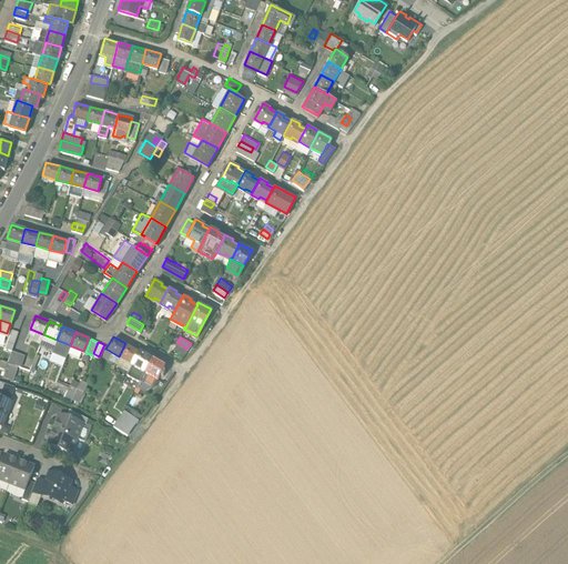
[(139,351),(125,343),(119,356),(131,363),(139,351)]
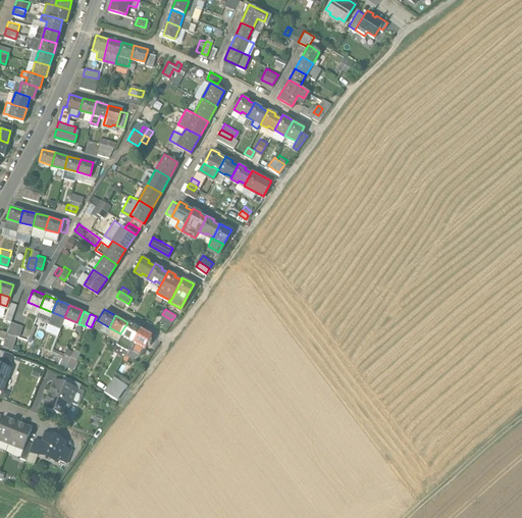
[(171,320),(165,316),(162,320),(169,324),(171,320)]
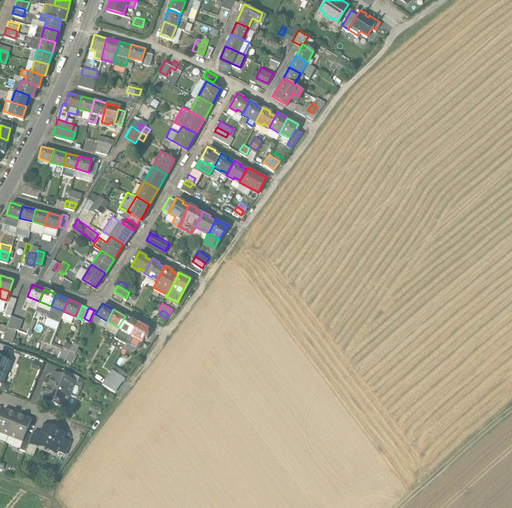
[(11,314),(4,312),(0,322),(7,324),(11,314)]
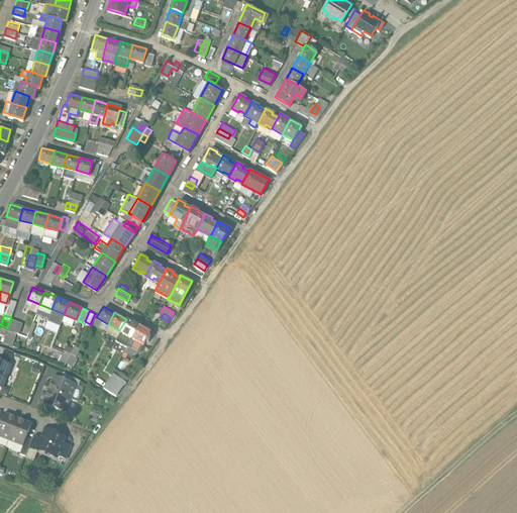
[(21,321),(11,317),(7,327),(15,330),(17,331),(21,321)]
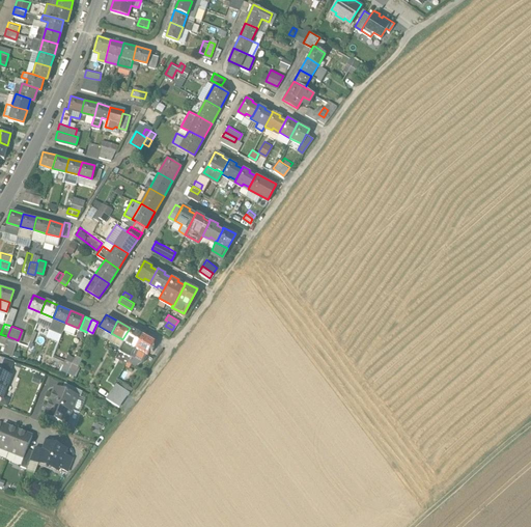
[(141,334),(130,328),(122,339),(135,345),(141,334)]
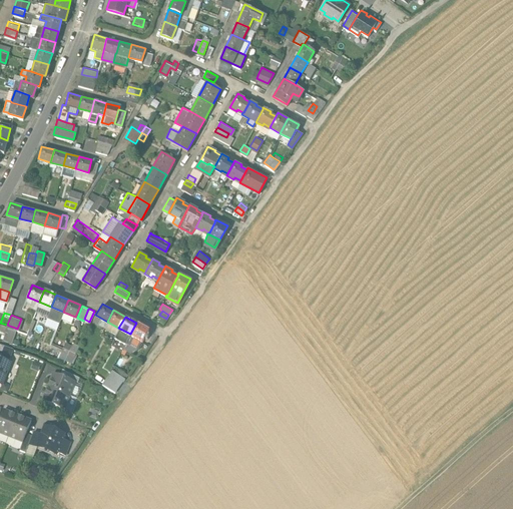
[(148,329),(136,323),(130,334),(142,341),(148,329)]
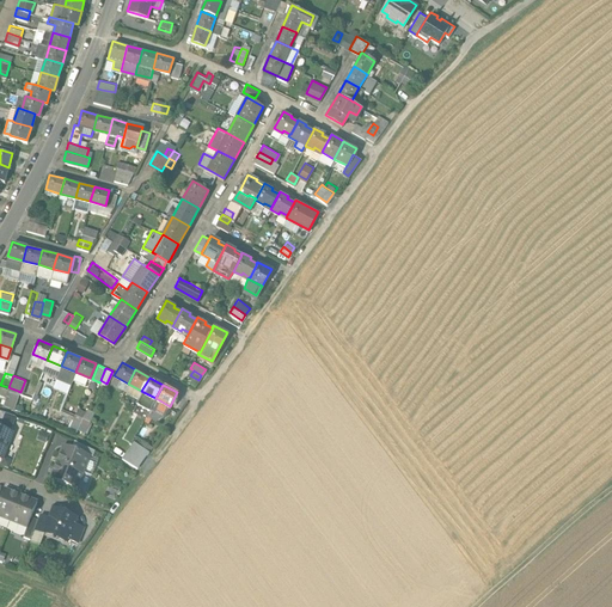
[(18,391),(8,387),(6,394),(2,403),(12,405),(18,391)]
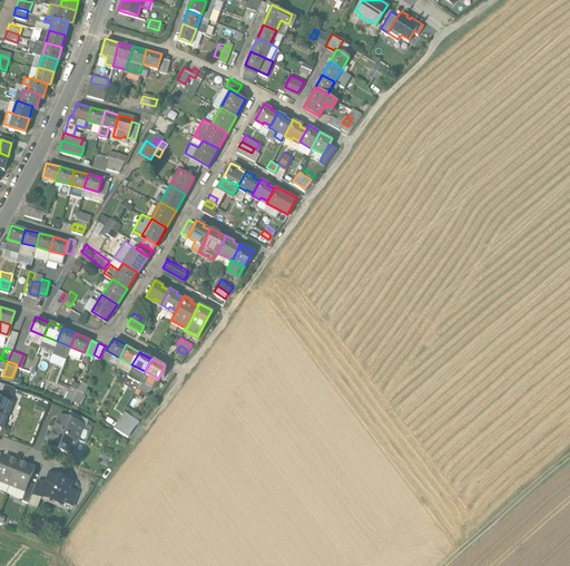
[(131,364),(128,374),(139,381),(145,371),(131,364)]
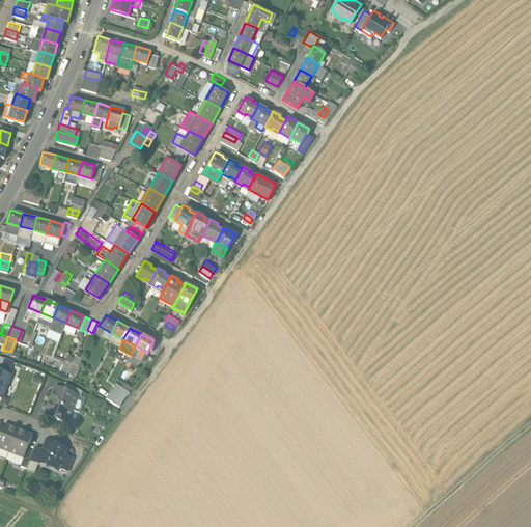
[(130,355),(129,359),(137,363),(142,360),(147,353),(135,345),(130,355)]
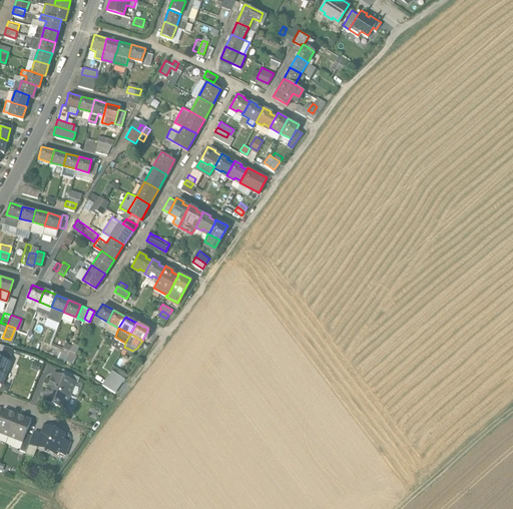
[(72,344),(66,341),(63,346),(69,349),(72,344)]
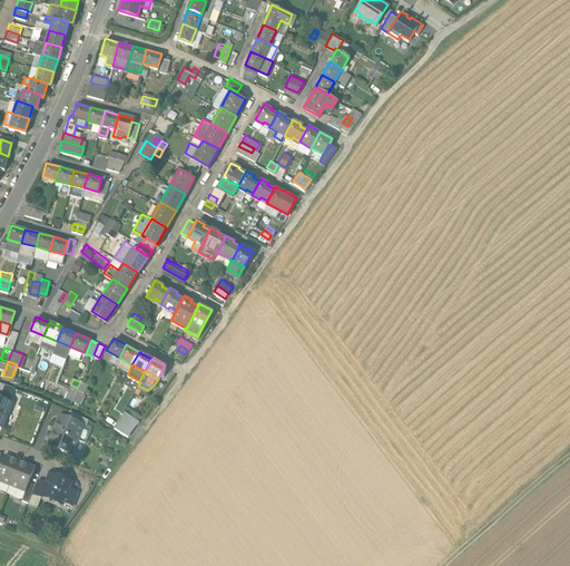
[(13,386),(0,380),(0,394),(9,398),(13,386)]
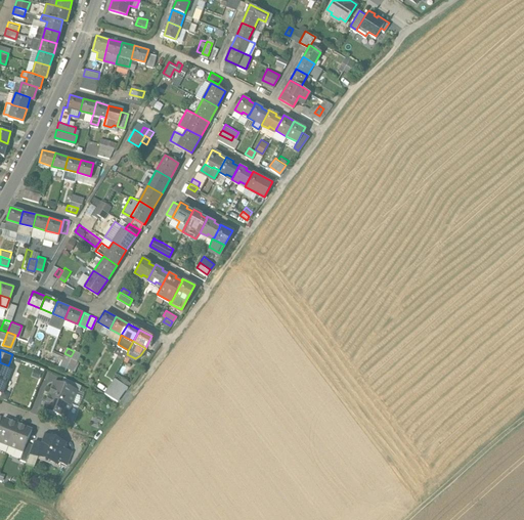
[(80,354),(74,351),(71,356),(77,359),(80,354)]
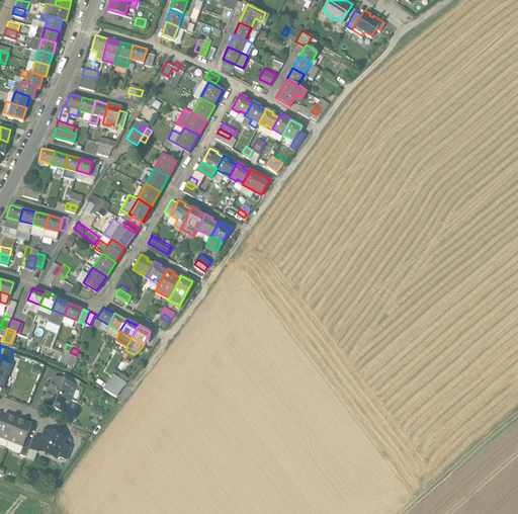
[(70,352),(64,349),(62,354),(68,357),(70,352)]
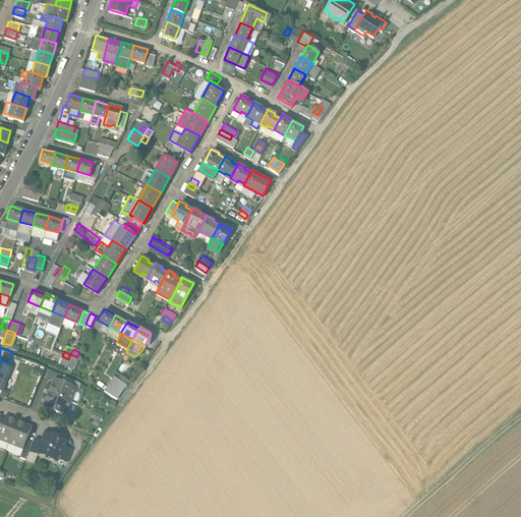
[(76,357),(70,354),(68,359),(74,362),(76,357)]
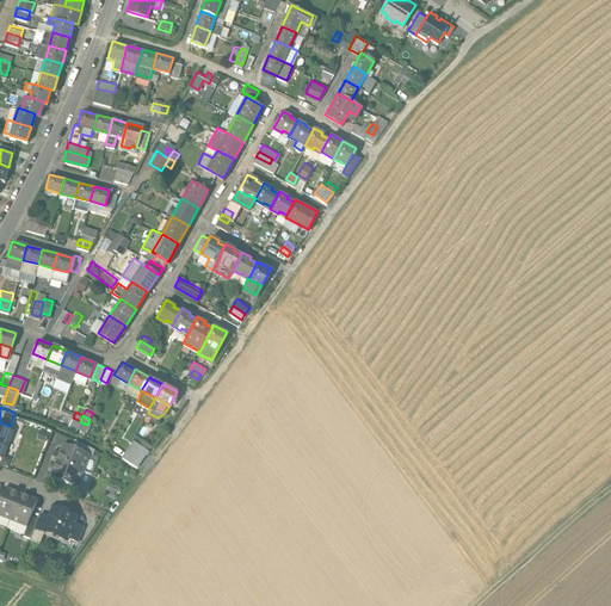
[(69,426),(76,430),(80,421),(73,418),(69,426)]
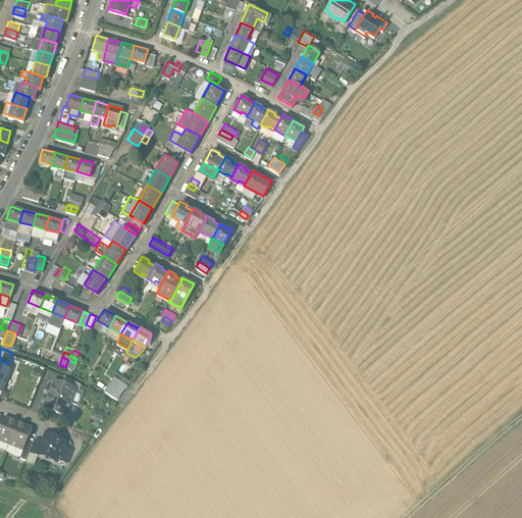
[(0,361),(0,389),(1,390),(10,365),(8,364),(0,361)]
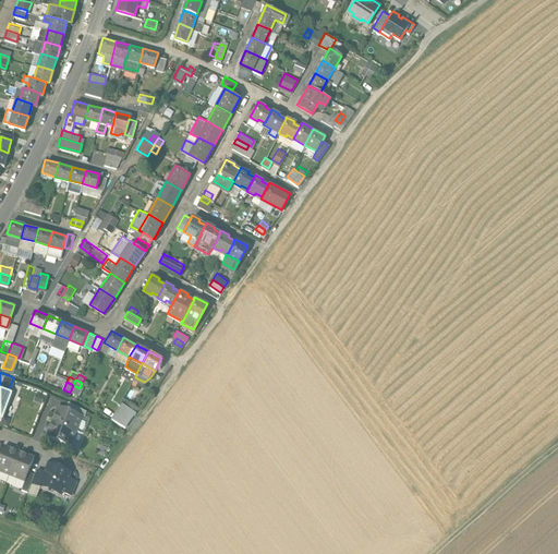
[(138,406),(131,400),(128,405),(135,410),(138,406)]
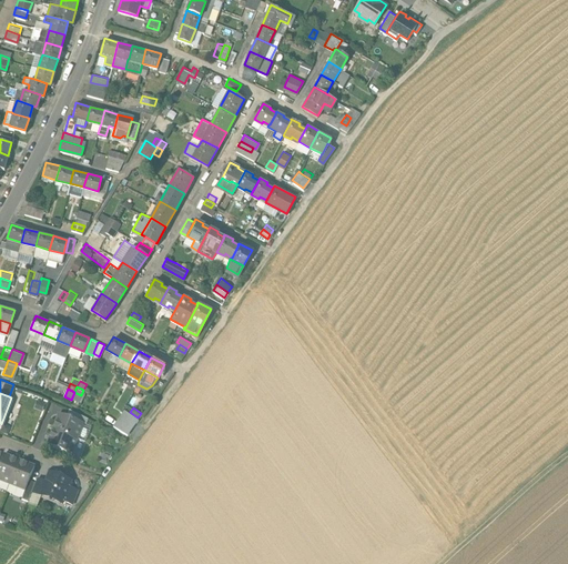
[(138,418),(130,412),(124,409),(114,423),(128,433),(139,418),(138,418)]
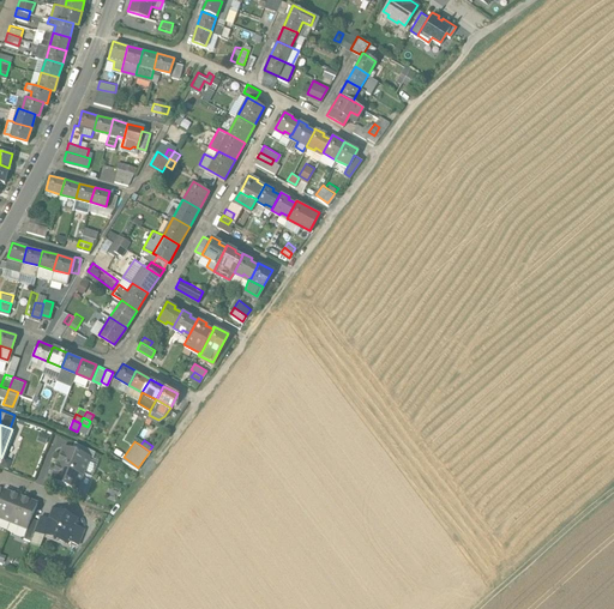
[(90,453),(64,444),(56,460),(83,470),(90,453)]
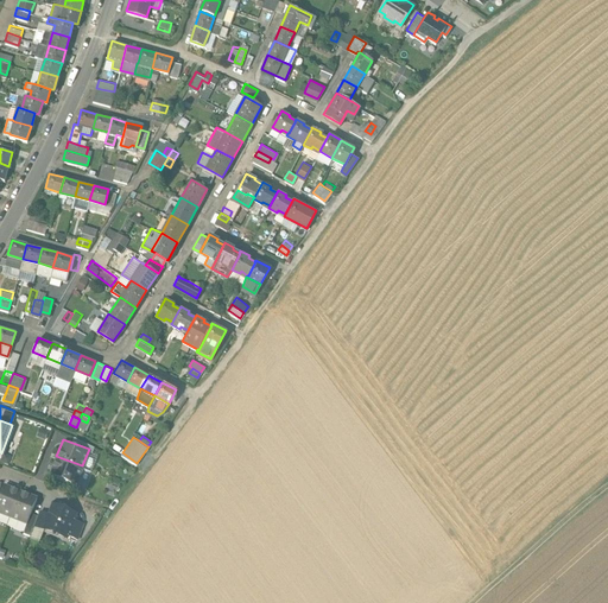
[(82,465),(56,456),(50,473),(65,478),(76,482),(82,465)]
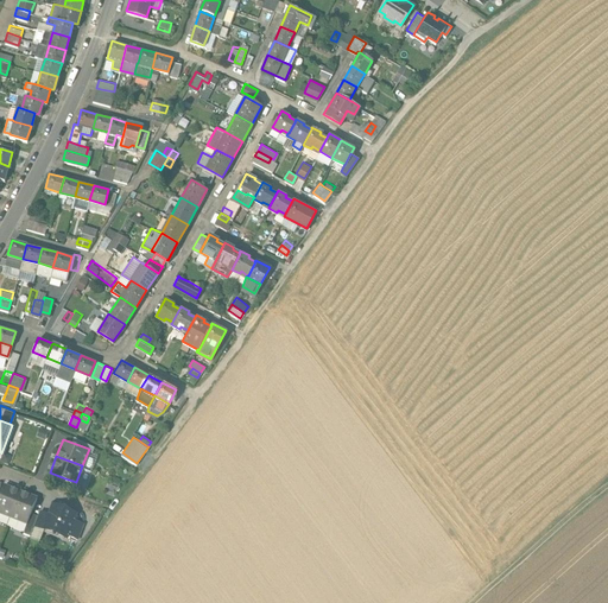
[(76,482),(65,478),(63,484),(76,490),(78,483),(76,482)]
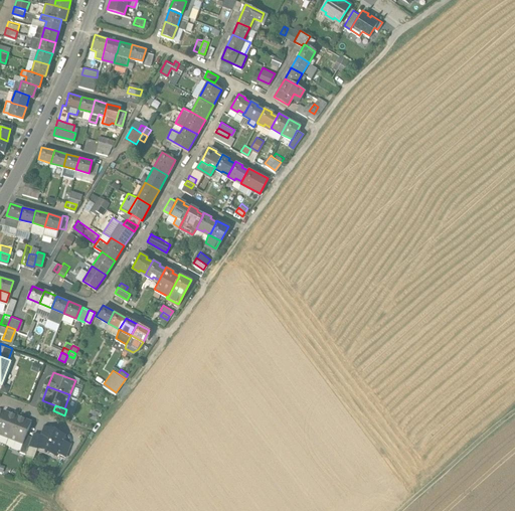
[(17,414),(3,408),(0,415),(0,433),(8,436),(17,414)]
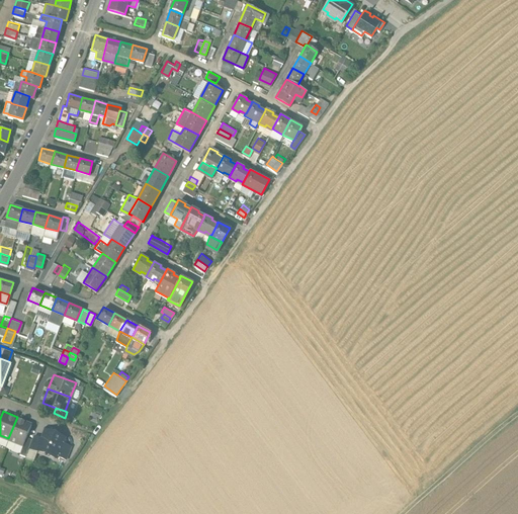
[(31,422),(17,417),(8,438),(22,444),(26,435),(31,422)]
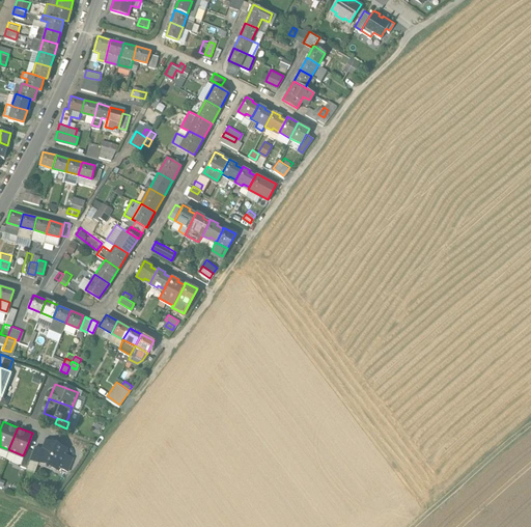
[(43,448),(37,460),(58,468),(59,465),(63,452),(66,447),(56,443),(56,444),(46,440),(43,448)]
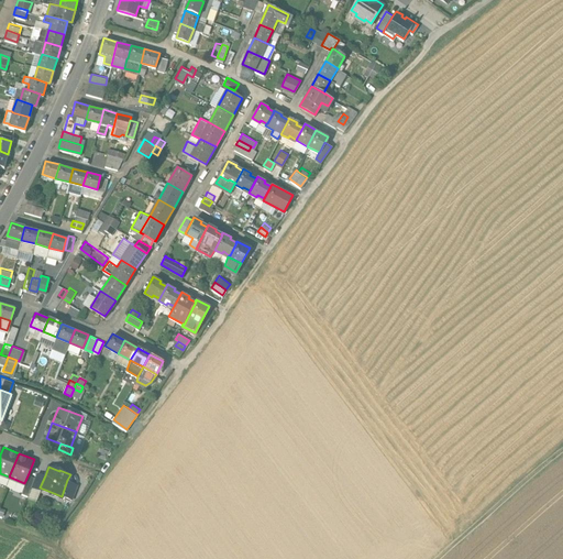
[(34,475),(31,484),(40,488),(45,475),(36,472),(34,475)]
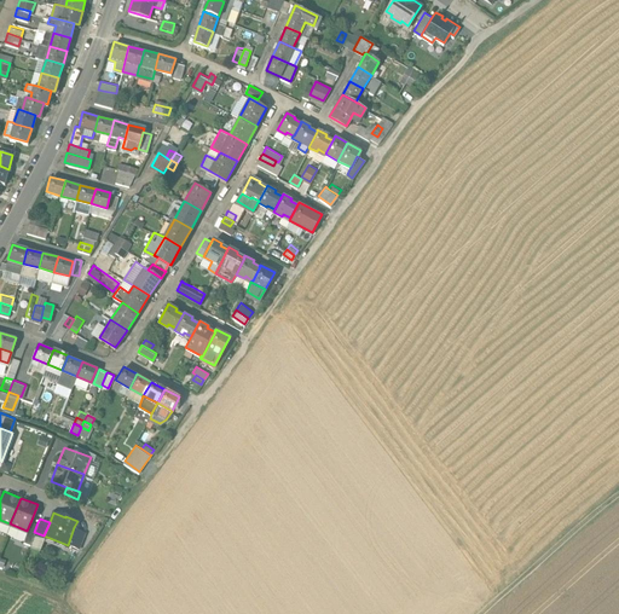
[(27,531),(23,540),(30,543),(34,532),(38,522),(32,520),(27,531)]
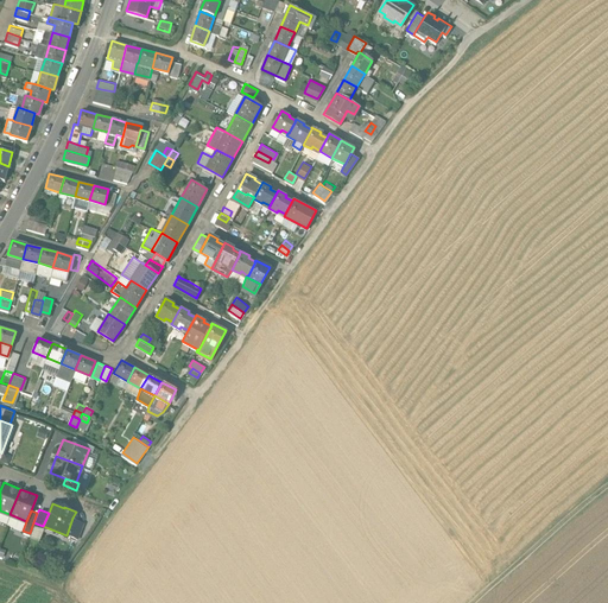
[(82,521),(73,518),(68,532),(77,535),(82,521)]
